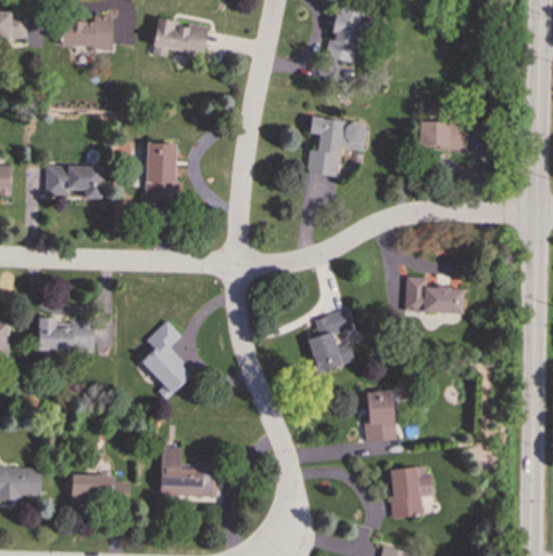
[(352,62),(359,27),(369,29),(372,17),(363,15),(364,9),(339,4),(332,38),(329,37),(326,58),(352,62)]
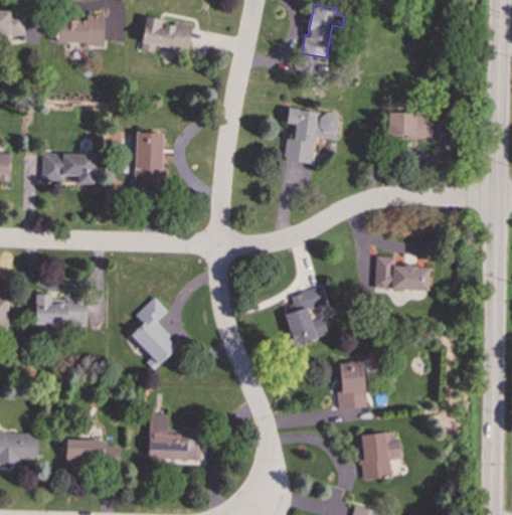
[(0,34),(25,35),(26,12),(0,11),(0,34)]
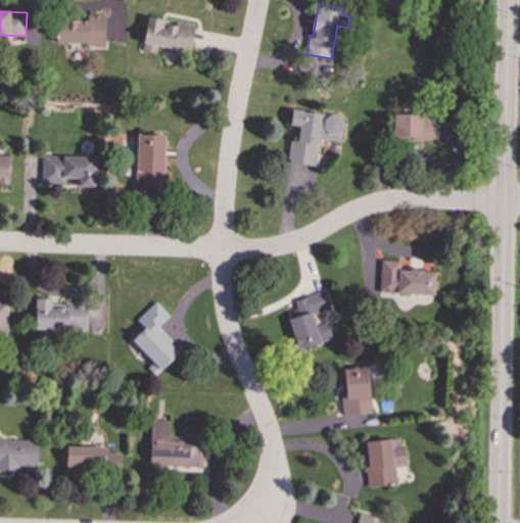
[(107,15),(91,14),(91,20),(59,19),(58,43),(106,45),(107,15)]
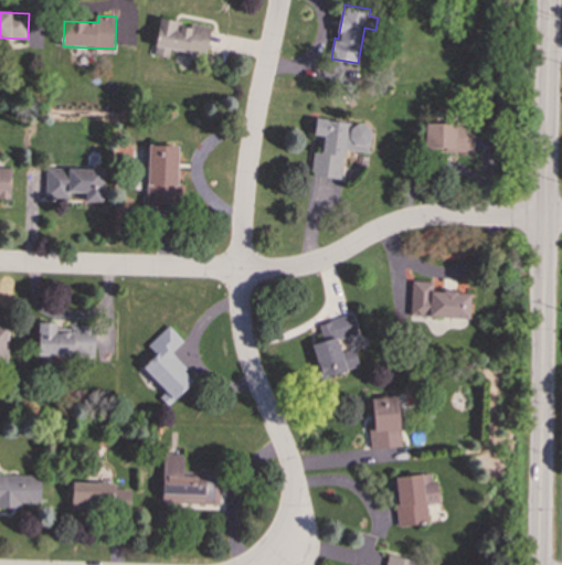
[(208,55),(213,28),(192,23),(191,24),(161,19),(155,54),(170,57),(171,49),(208,55)]
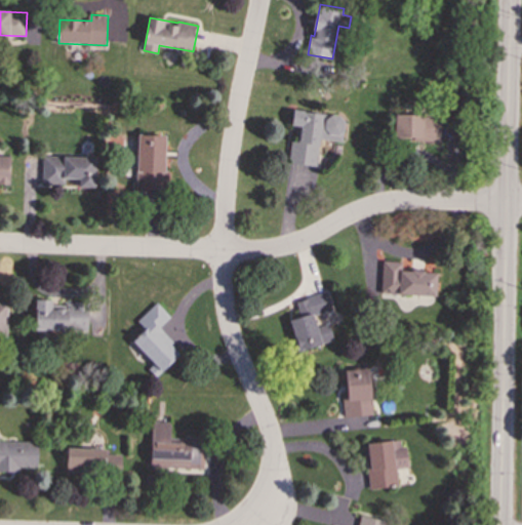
[(318,166),(320,139),(344,142),(347,116),(294,111),(292,125),(298,126),(297,140),(293,139),(290,163),(318,166)]
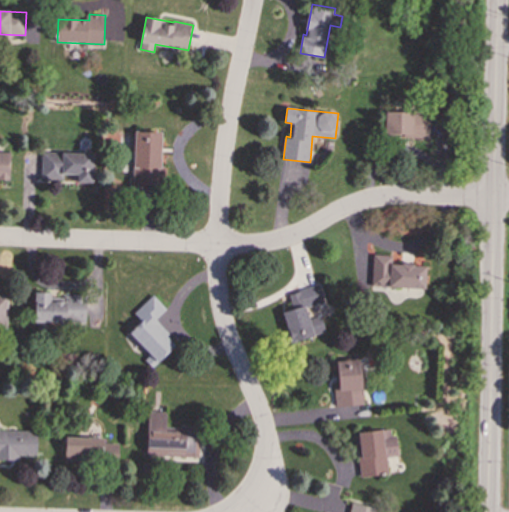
[(431,112),(386,111),(386,136),(430,137),(431,112)]
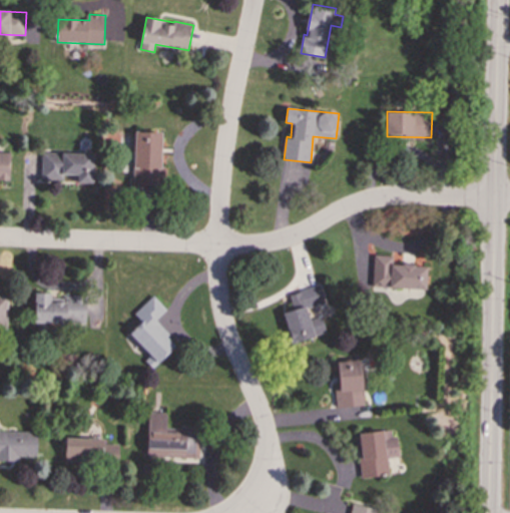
[(162,132),(135,131),(134,185),(166,185),(166,166),(162,166),(162,132)]
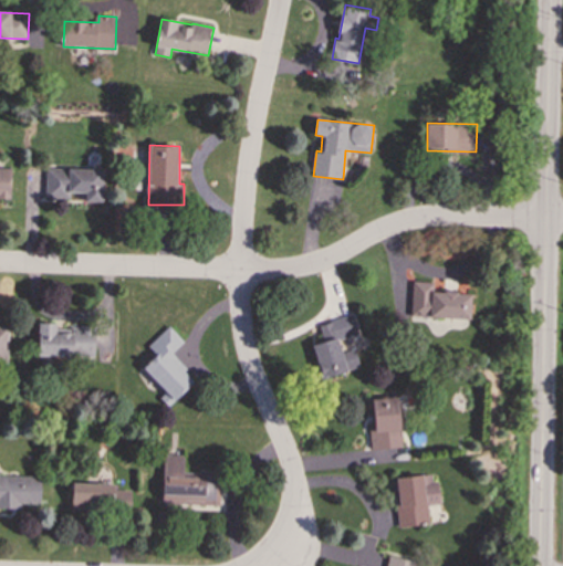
[(0,198),(11,199),(12,168),(0,168),(0,198)]
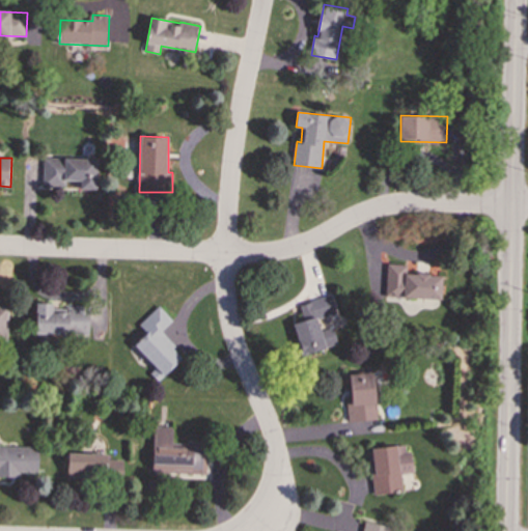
[(81,180),(81,189),(98,189),(99,159),(45,158),(45,186),(64,186),(64,180),(81,180)]
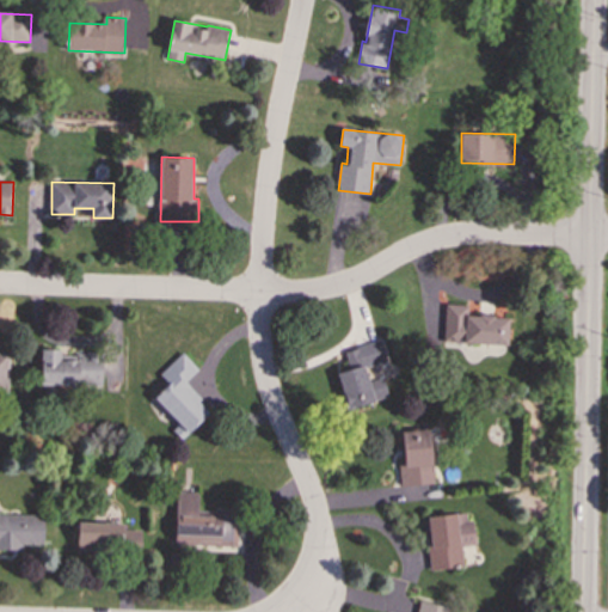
[(510,316),(470,314),(471,305),(447,304),(446,342),(509,344),(510,316)]
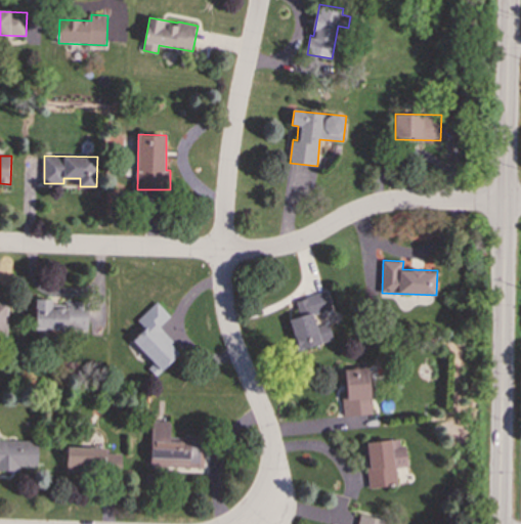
[(333,309),(328,291),(297,301),(301,315),(290,319),(299,350),(335,339),(330,323),(317,328),(314,314),(333,309)]
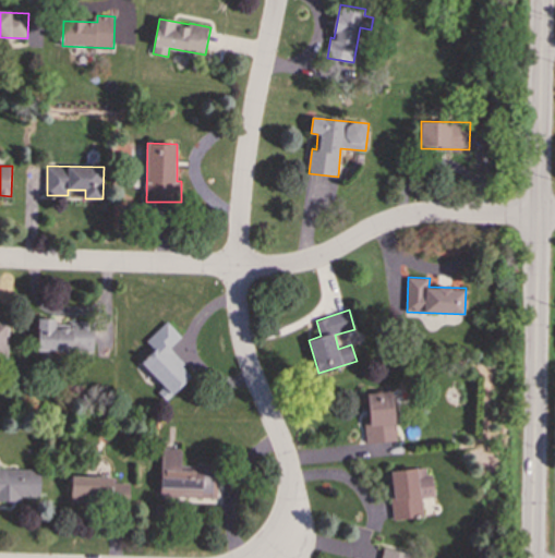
[(95,352),(96,323),(56,323),(57,318),(39,318),(39,351),(95,352)]
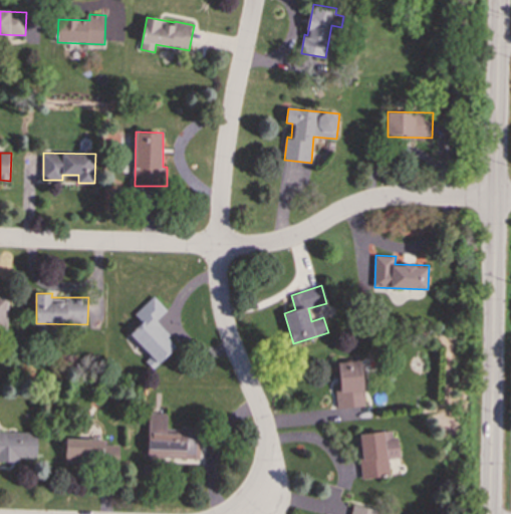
[(169,310),(155,295),(136,313),(144,321),(131,334),(160,363),(179,345),(157,321),(169,310)]
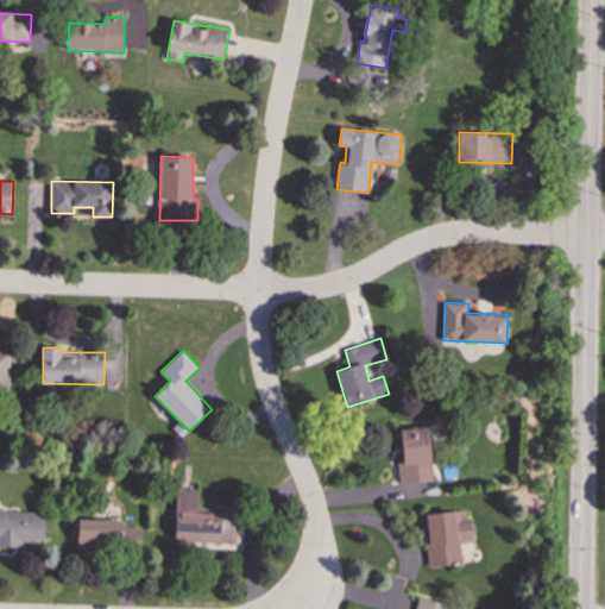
[(0,390),(10,391),(11,353),(0,352),(0,390)]
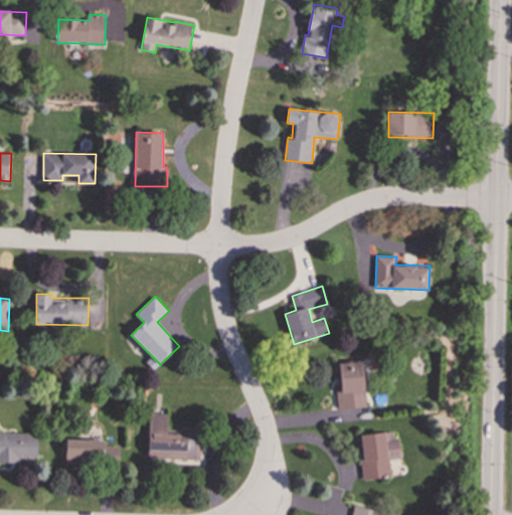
[(366,407),(363,361),(337,362),(339,408),(366,407)]
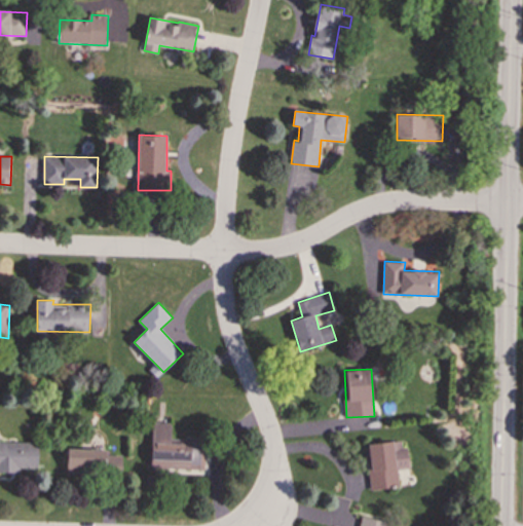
[(172,422),(152,422),(152,470),(206,471),(207,439),(172,438),(172,422)]
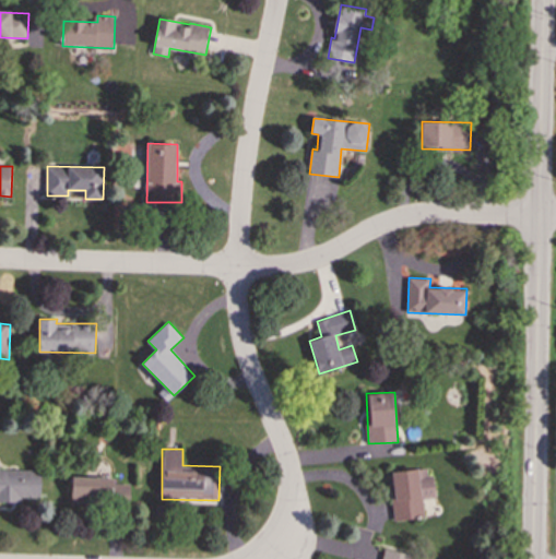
[(435,498),(430,467),(389,473),(395,521),(426,516),(424,499),(435,498)]
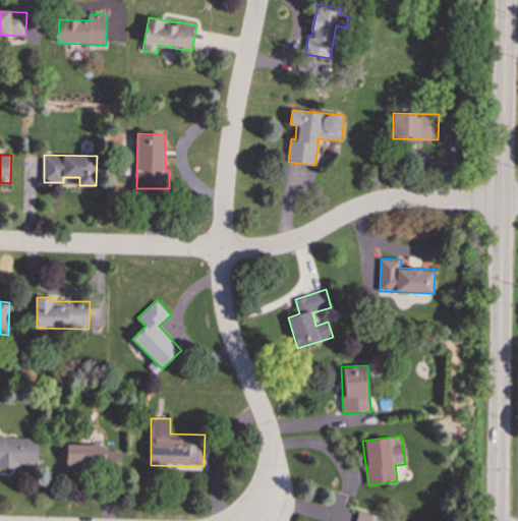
[(0,438),(0,468),(20,468),(20,464),(39,464),(39,438),(0,438)]
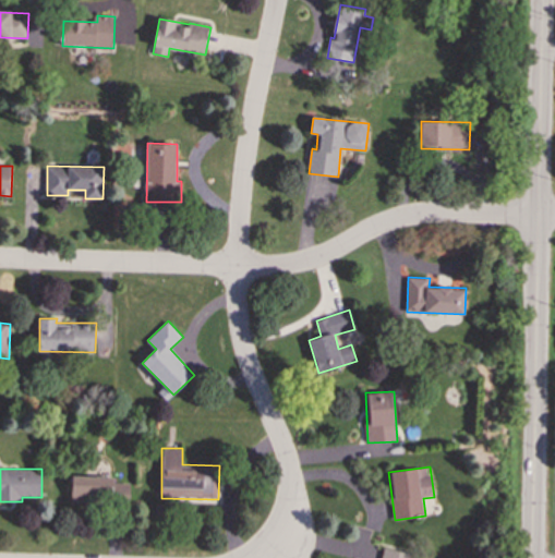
[(412,557),(413,555),(386,548),(383,557),(412,557)]
